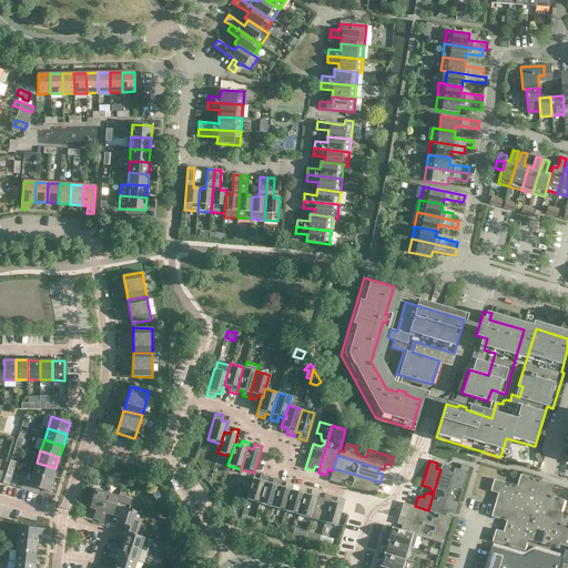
[(56,468),(37,463),(33,474),(52,479),(56,468)]
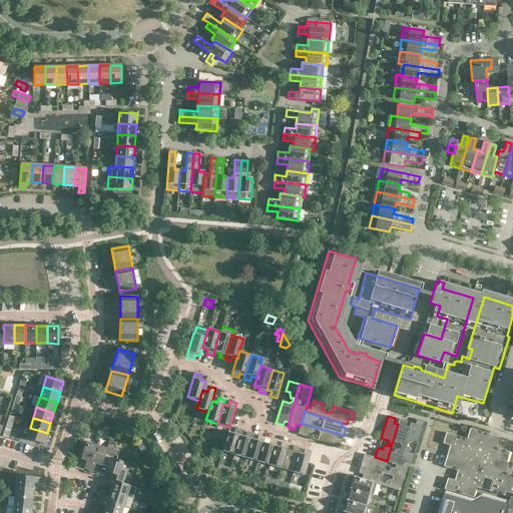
[(399,419),(398,424),(387,461),(398,464),(409,427),(405,426),(407,422),(399,419)]
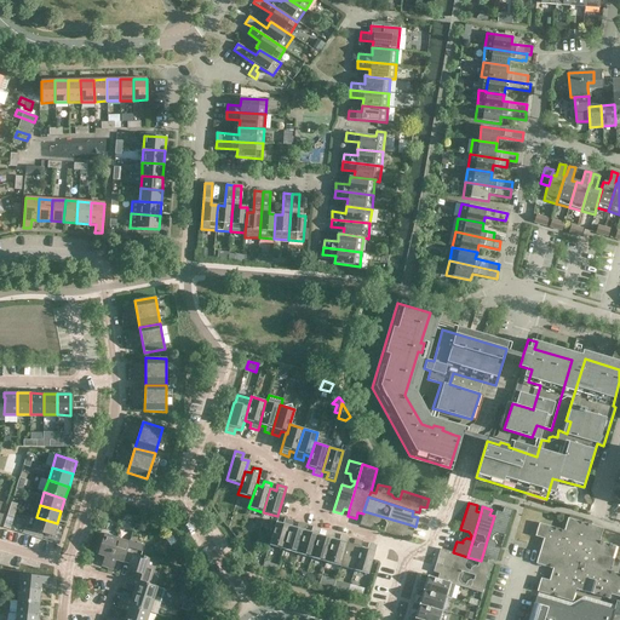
[(494,516),(481,561),(487,563),(488,558),(498,561),(501,549),(495,547),(497,545),(494,540),(492,540),(493,537),(495,534),(505,537),(512,510),(504,507),(503,512),(497,511),(494,516)]
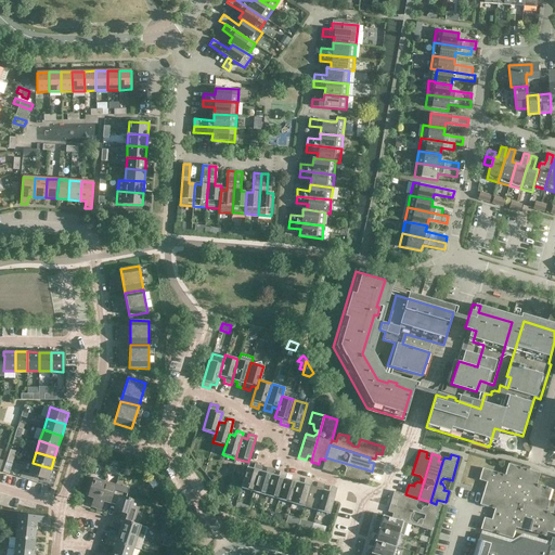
[(325,457),(325,460),(322,469),(333,473),(334,468),(336,469),(340,467),(340,464),(344,465),(346,468),(344,476),(368,483),(370,476),(365,474),(366,469),(325,457)]
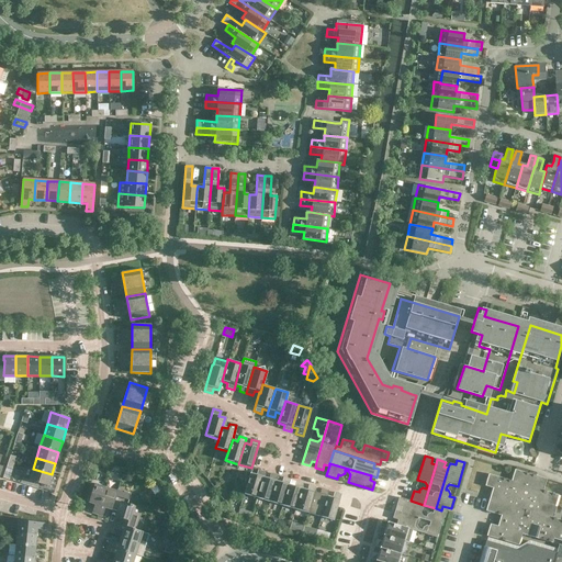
[(29,480),(22,478),(21,484),(37,489),(38,483),(47,486),(52,474),(33,469),(29,480)]
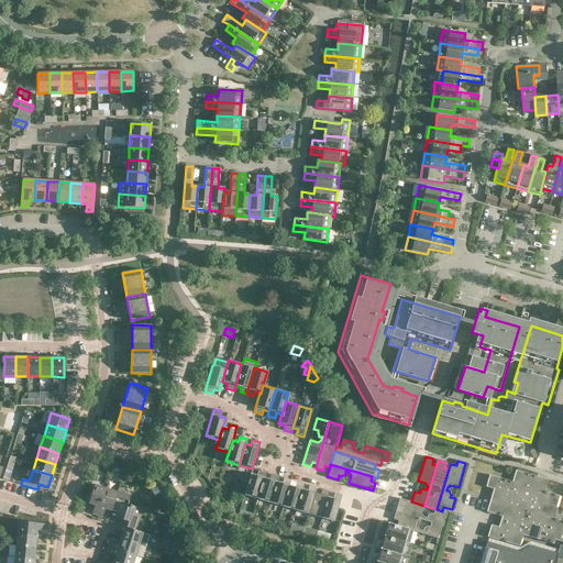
[(511,481),(489,474),(486,486),(493,488),(486,511),(501,516),(498,527),(490,525),(487,537),(510,543),(531,475),(515,470),(511,481)]
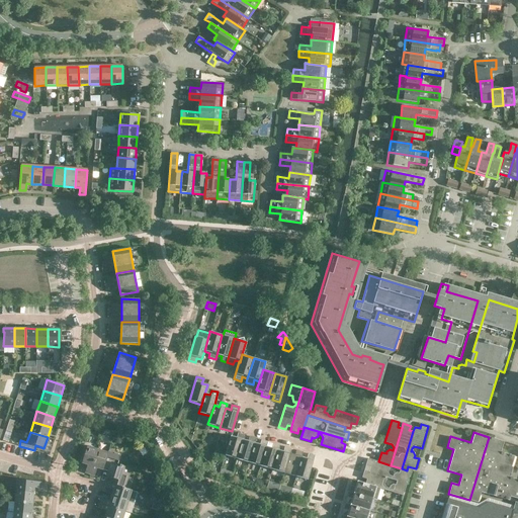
[(231,436),(225,455),(237,459),(243,439),(244,435),(237,433),(236,437),(231,436)]
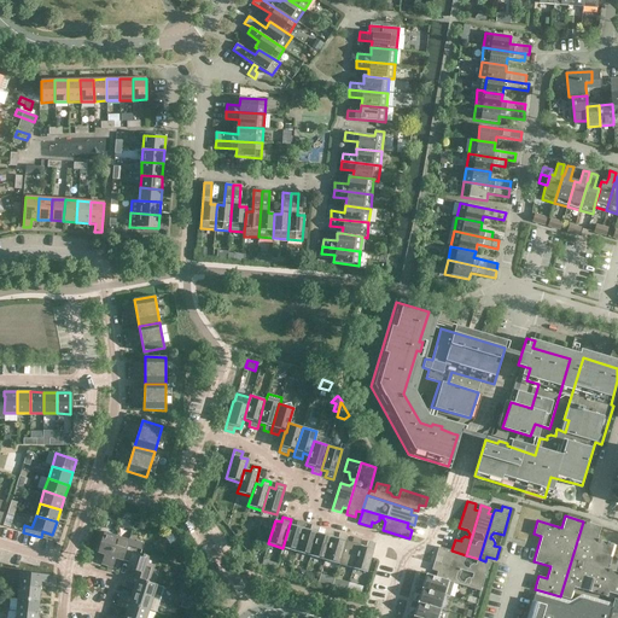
[(296,526),(290,524),(283,548),(297,552),(303,529),(305,523),(297,520),(296,526)]
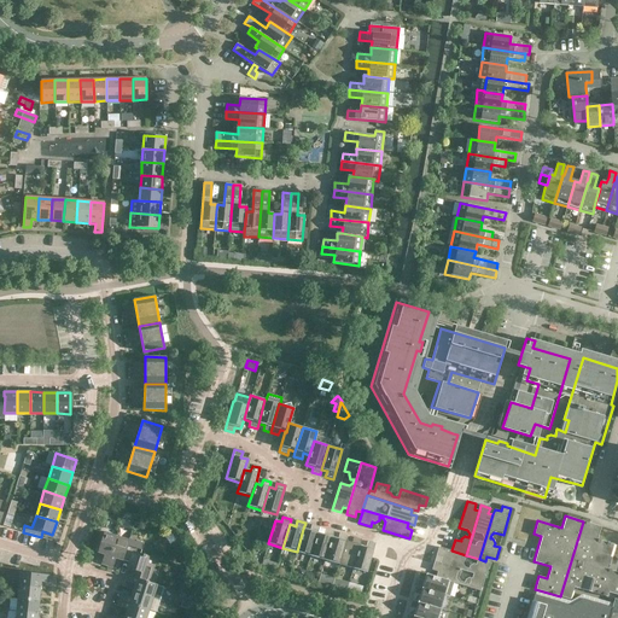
[(589,523),(583,522),(560,596),(570,599),(573,587),(590,592),(589,596),(594,598),(595,593),(607,596),(608,592),(617,594),(617,572),(608,570),(598,566),(605,541),(598,540),(601,526),(589,523)]
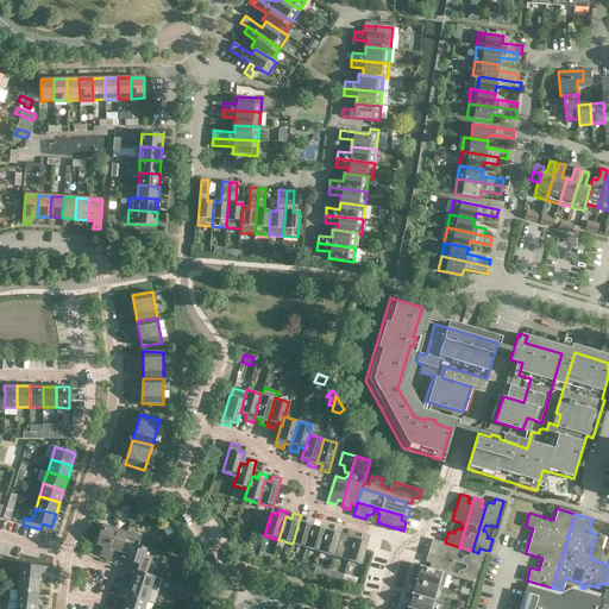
[(299,521),(293,544),(306,548),(313,525),(314,520),(307,518),(305,522),(299,521)]
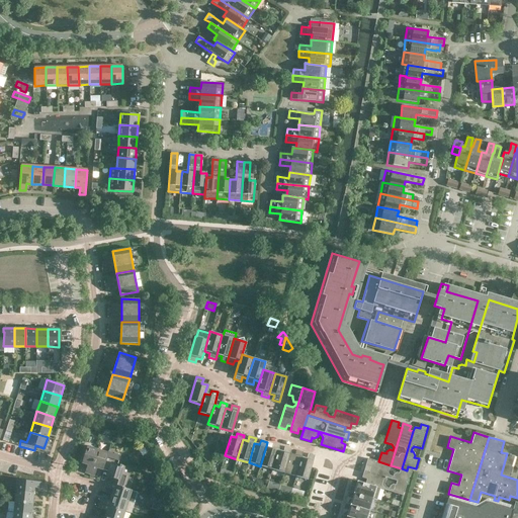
[(266,446),(260,466),(272,469),(278,450),(279,445),(272,443),(271,448),(266,446)]
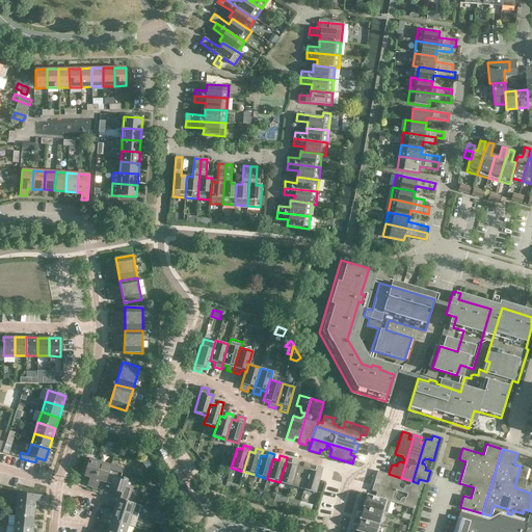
[(87,485),(92,486),(100,461),(89,458),(84,475),(89,477),(87,485)]
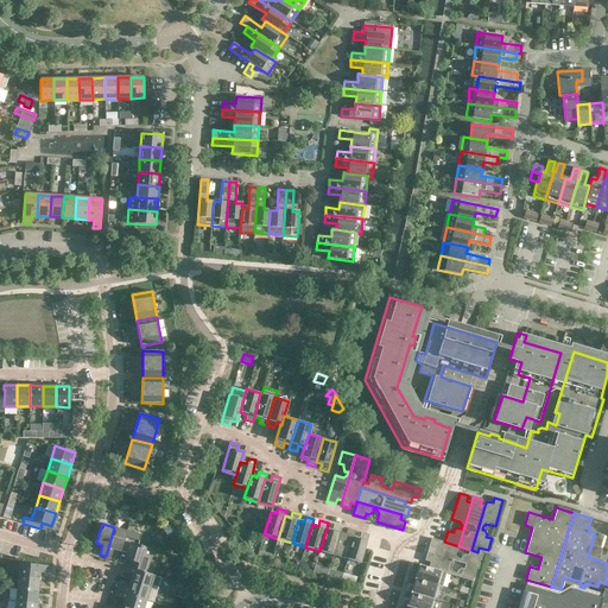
[(333,530),(327,529),(320,551),(333,555),(340,532),(342,527),(334,525),(333,530)]
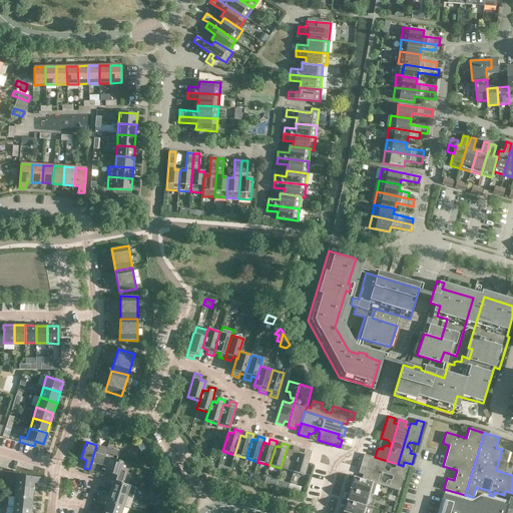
[(96,463),(101,465),(106,449),(96,445),(89,469),(93,471),(96,463)]
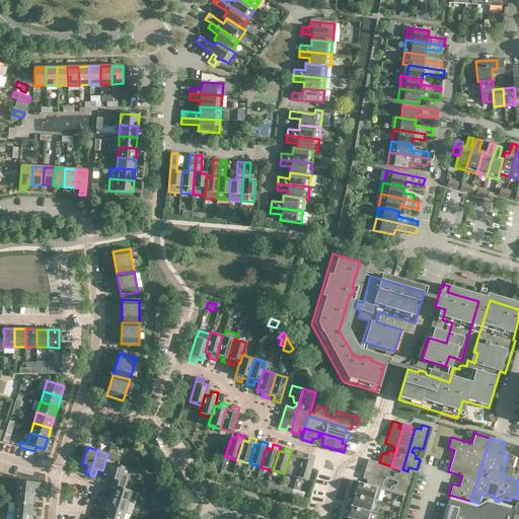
[(295,456),(290,454),(284,473),(296,477),(302,457),(303,453),(296,451),(295,456)]
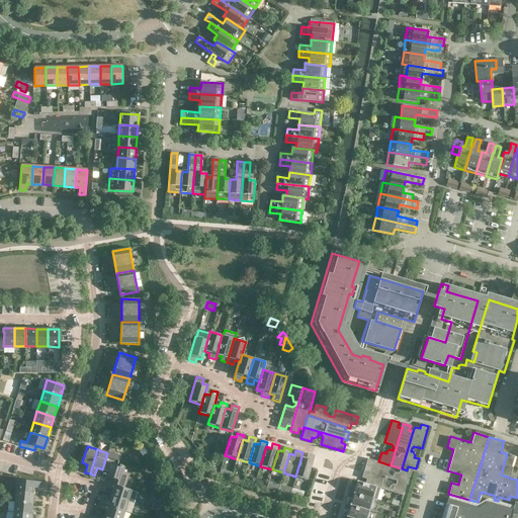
[(107,453),(102,469),(108,471),(106,477),(110,478),(126,483),(131,468),(117,464),(120,455),(108,451),(107,453)]
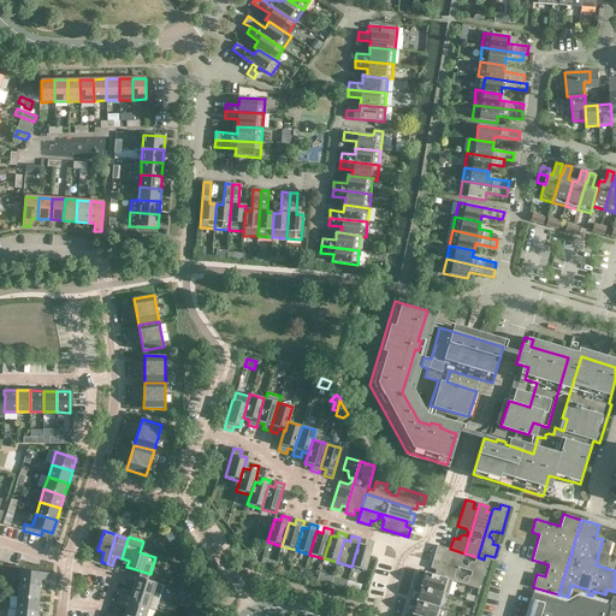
[(365,545),(359,543),(351,567),(365,570),(374,542),(366,539),(365,545)]
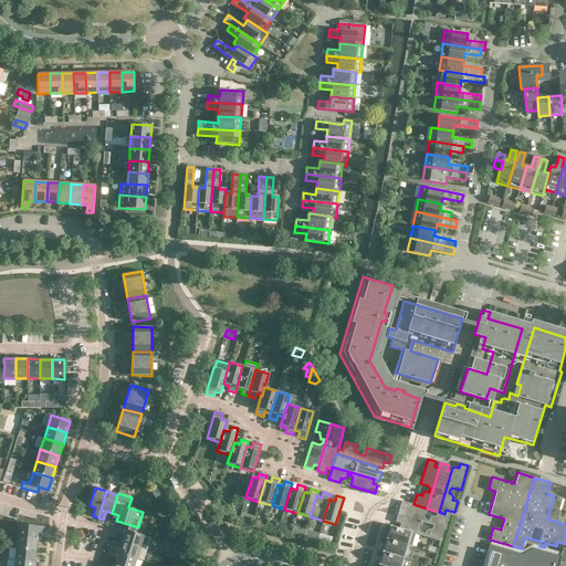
[(563,499),(554,495),(547,519),(557,522),(561,510),(559,510),(563,499)]
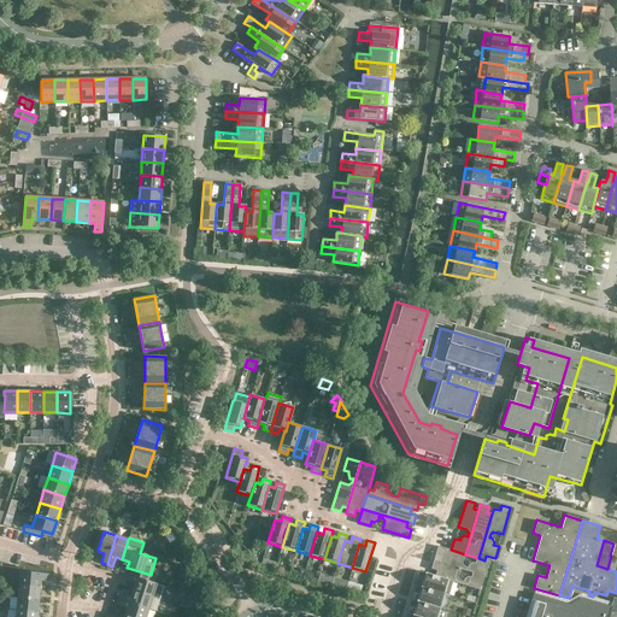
[(451,550),(438,546),(435,554),(441,557),(440,562),(485,575),(488,562),(485,560),(479,558),(465,554),(451,550)]
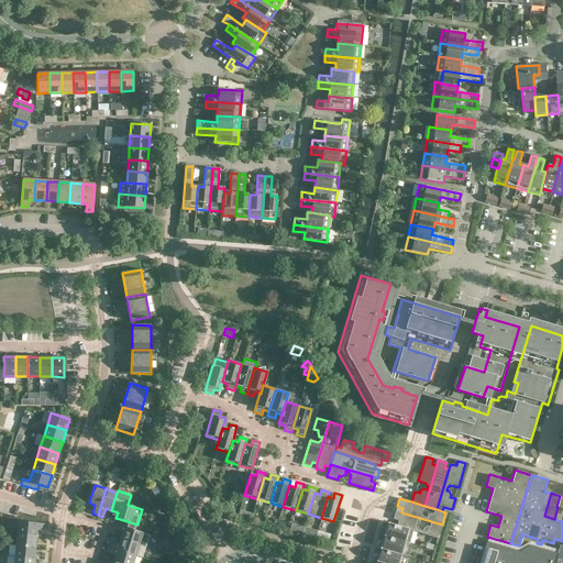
[(398,520),(397,526),(409,529),(409,530),(414,531),(438,538),(442,525),(401,512),(396,511),(394,519),(398,520)]
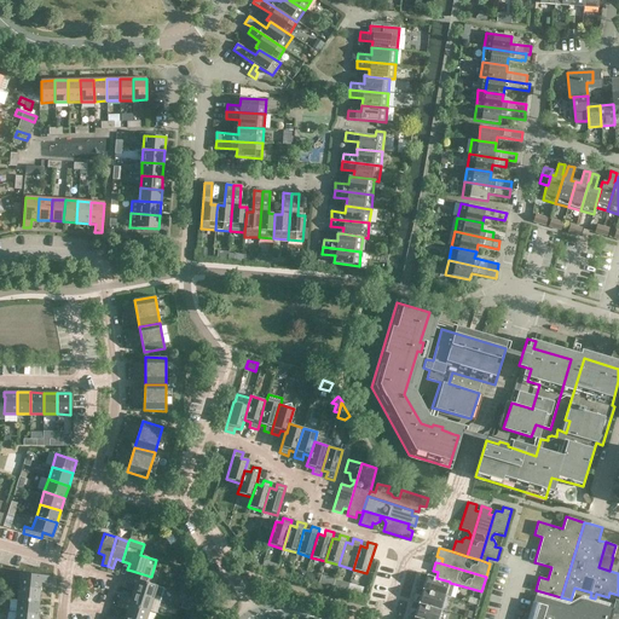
[(132,571),(129,577),(128,577),(126,583),(136,585),(133,593),(152,599),(157,585),(149,583),(151,577),(132,571)]
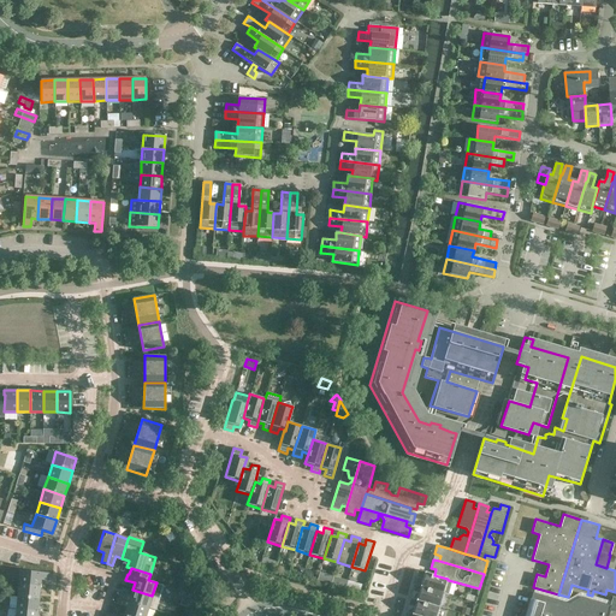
[(21,570),(19,584),(40,586),(41,580),(49,580),(49,573),(21,570)]
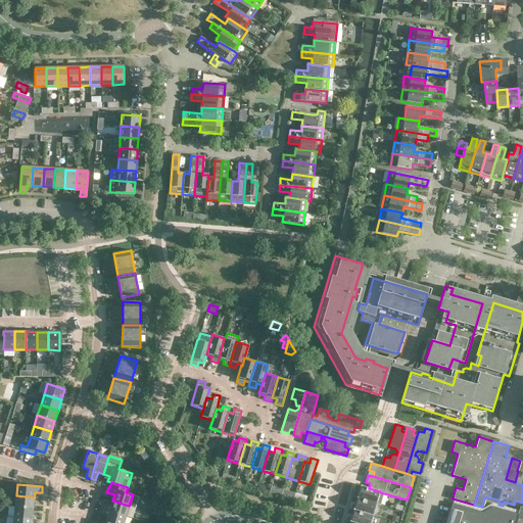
[(359,491),(354,490),(352,496),(357,497),(376,504),(380,505),(384,493),(380,492),(380,491),(369,488),(361,485),(359,491)]
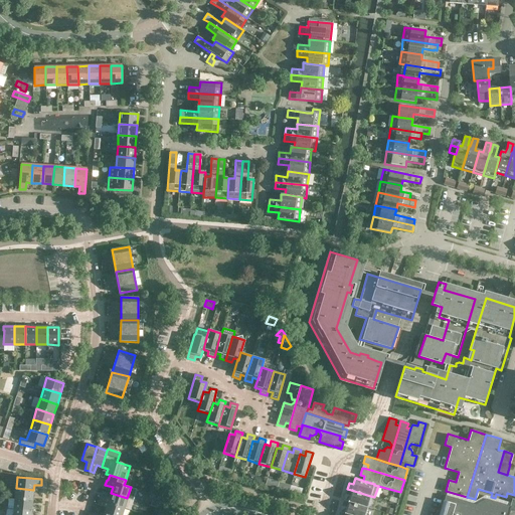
[(32,501),(33,490),(16,488),(14,499),(32,501)]
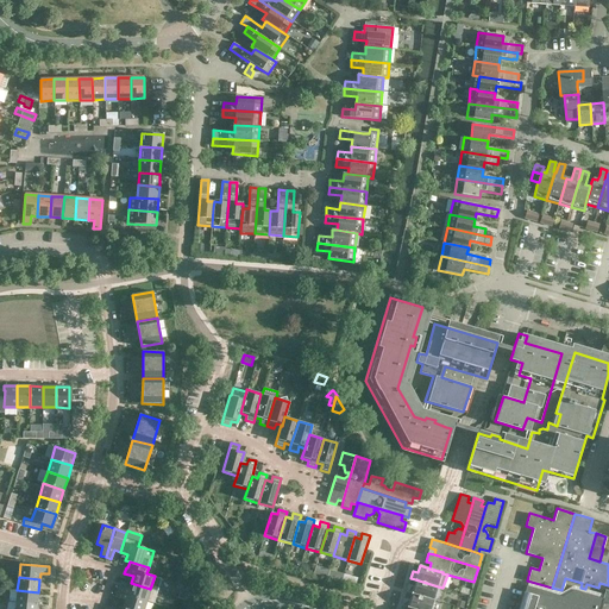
[(408,584),(406,592),(412,594),(434,601),(438,586),(415,579),(414,585),(408,584)]
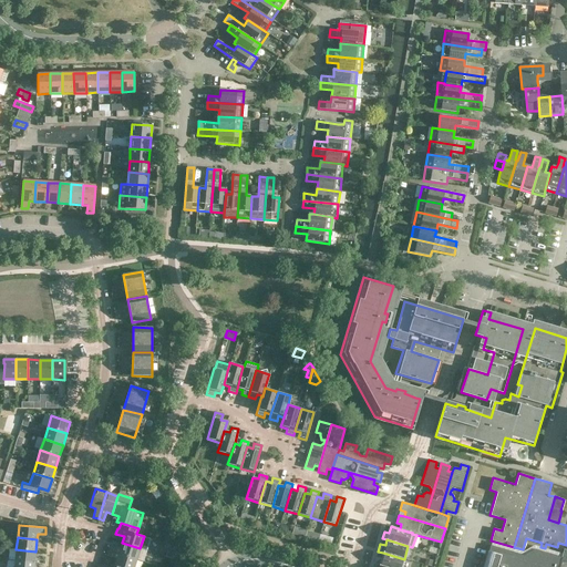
[(140,548),(122,543),(120,548),(112,546),(110,552),(136,559),(143,562),(146,550),(140,548)]
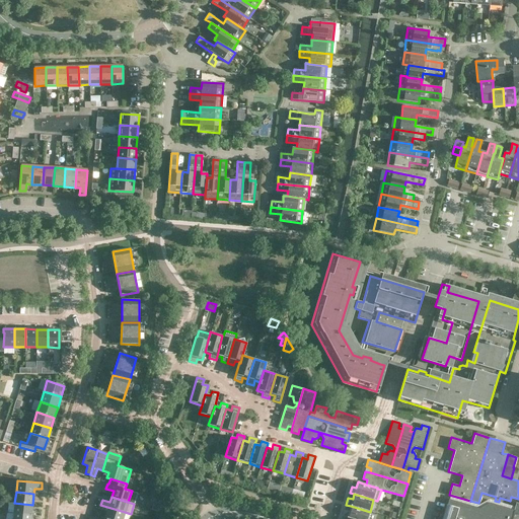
[(511,518),(513,513),(515,508),(491,501),(480,507),(450,498),(449,503),(447,503),(442,518),(511,518)]
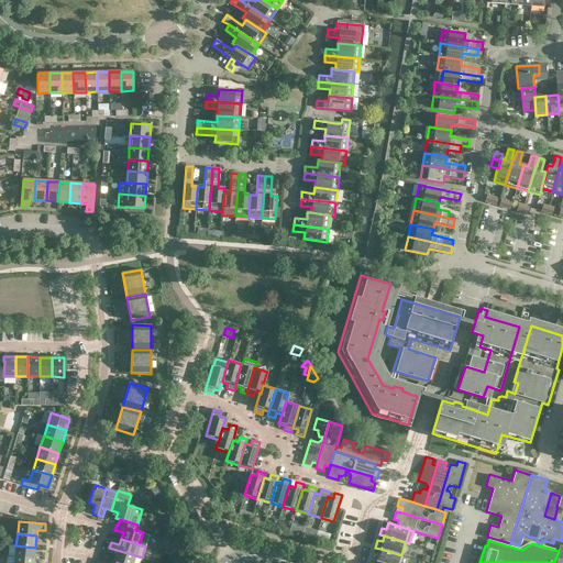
[(177,548),(184,553),(188,547),(181,541),(177,548)]
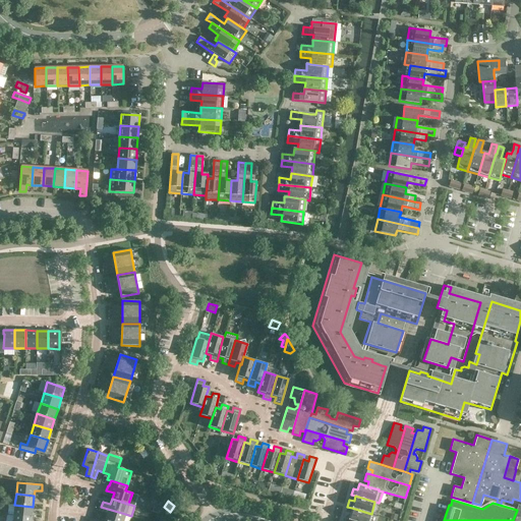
[(14,505),(8,504),(7,514),(13,515),(13,516),(32,517),(33,507),(14,505)]
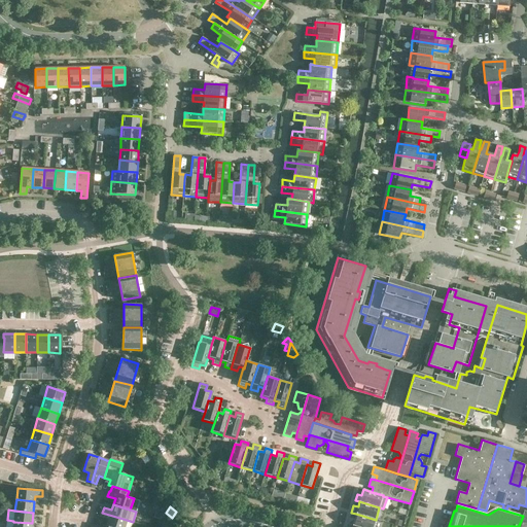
[(108,520),(107,525),(111,526),(125,526),(127,520),(102,513),(101,517),(108,520)]
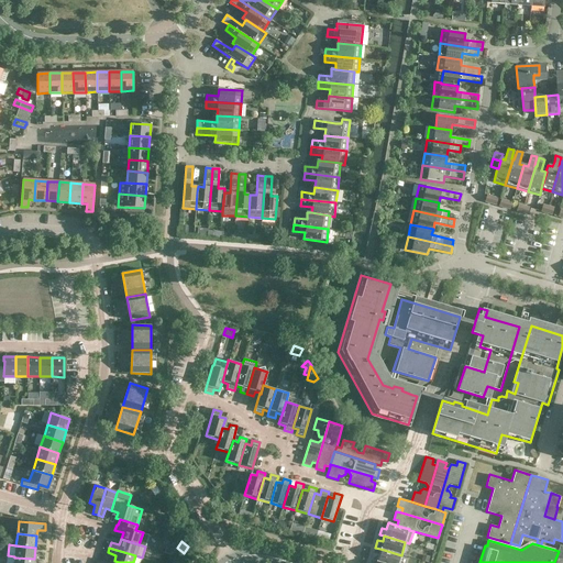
[(374,553),(372,560),(376,562),(382,562),(398,562),(401,555),(381,549),(378,554),(374,553)]
